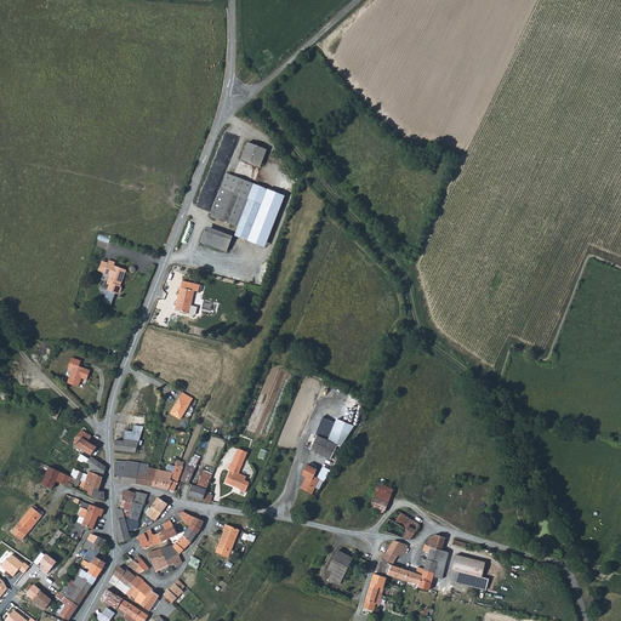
[(248,142),(241,159),(261,167),(267,149),(248,142)]
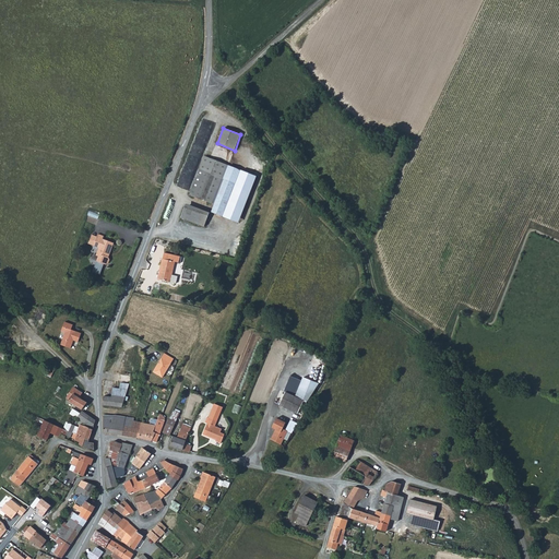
[(204,156),(190,194),(213,204),(223,178),(235,182),(240,170),(204,156)]
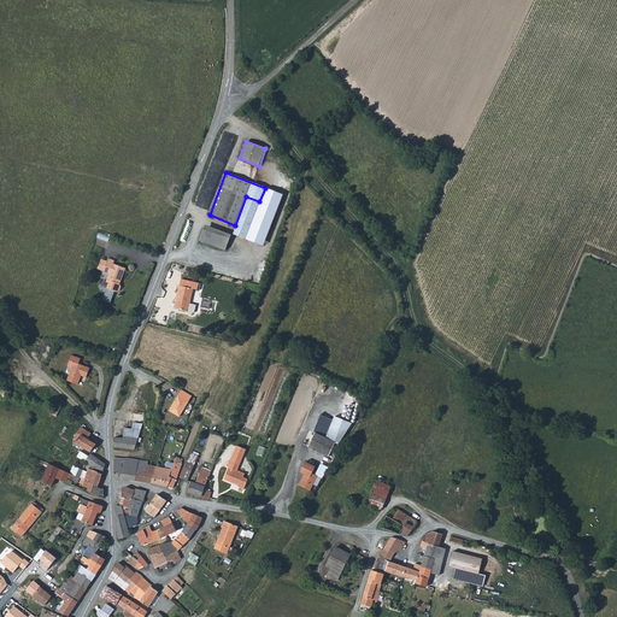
[(204,229),(199,240),(217,247),(225,250),(229,239),(204,229)]
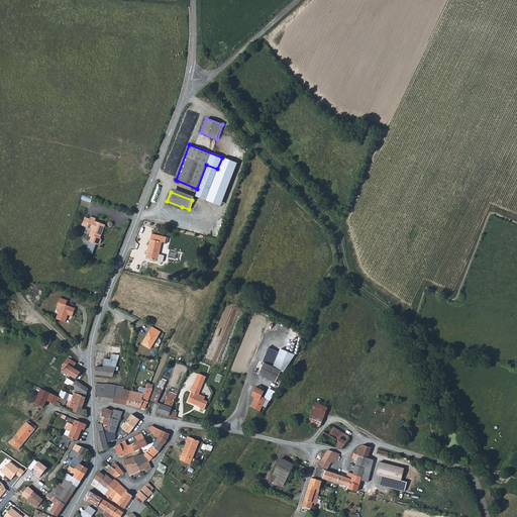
[(95,221),(96,218),(91,216),(86,227),(91,229),(89,236),(91,237),(89,241),(98,244),(100,243),(101,240),(100,238),(105,225),(95,221)]
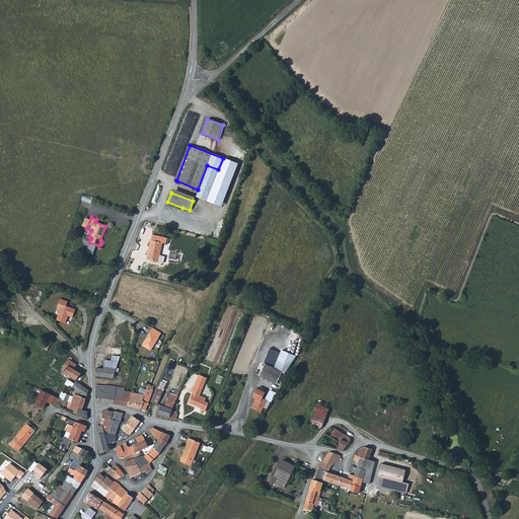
[(162,243),(151,240),(146,260),(157,262),(159,256),(162,243)]
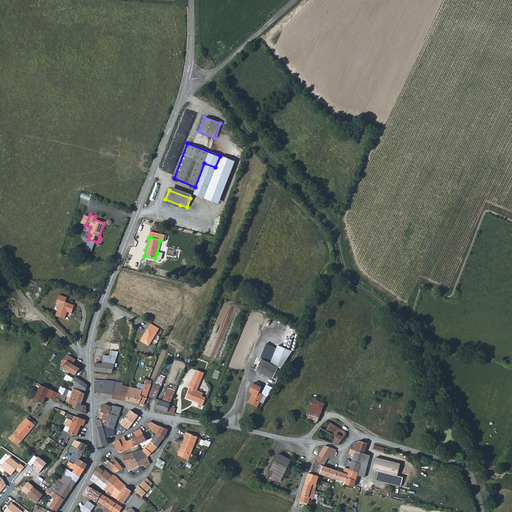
[(60,304),(56,315),(65,319),(67,314),(66,312),(66,311),(72,313),(75,305),(65,302),(67,297),(60,295),(57,303),(60,304)]
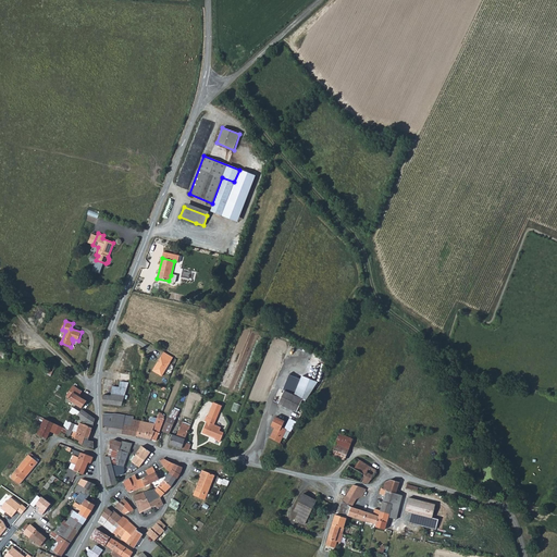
[(173,357),(164,351),(152,370),(162,376),(173,357)]
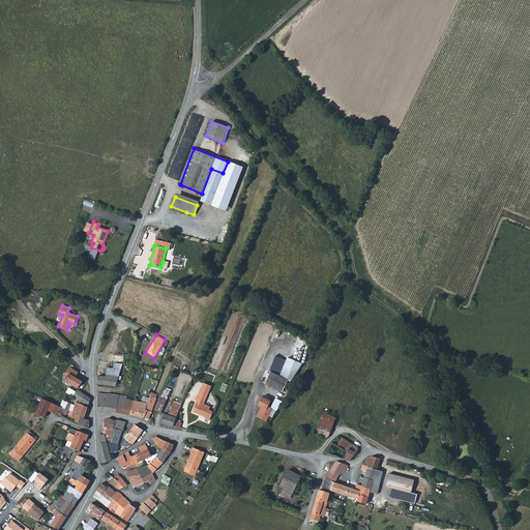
[(282,346),(294,350),(296,344),(284,340),(282,346)]
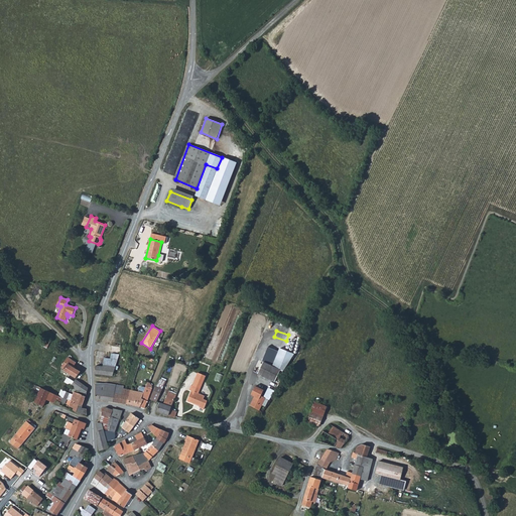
[(269,347),(262,362),(273,367),(279,351),(269,347)]
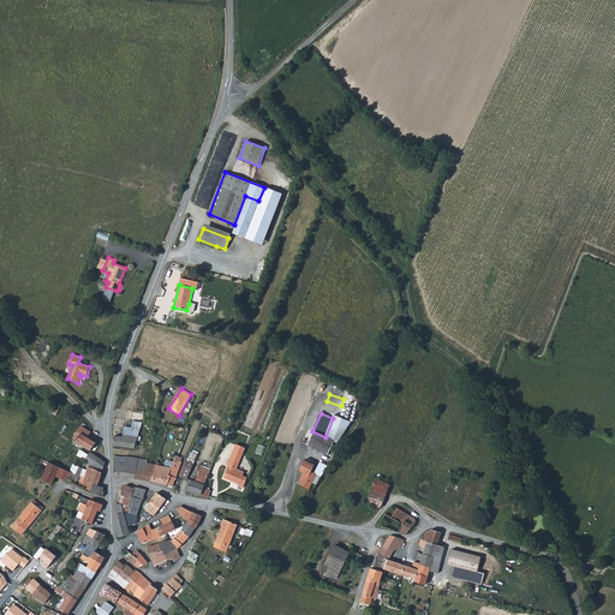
[(326,437),(334,441),(340,443),(352,422),(335,415),(333,418),(326,437)]
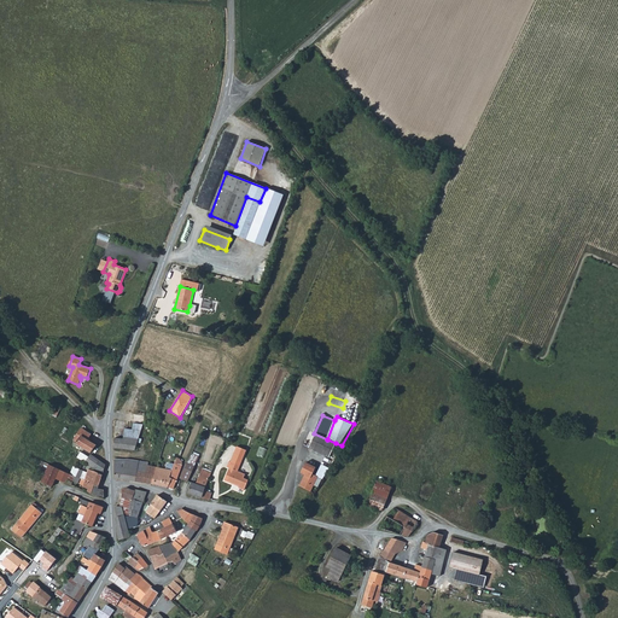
[(86,427),(83,425),(74,439),(77,442),(76,444),(89,453),(95,445),(87,439),(91,435),(85,430),(86,427)]
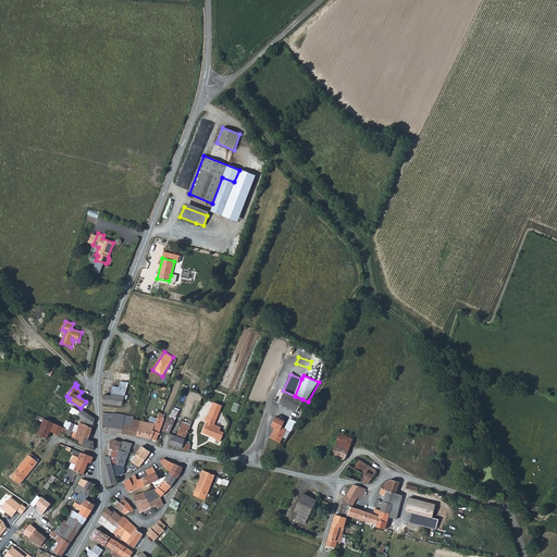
[(111,394),(124,396),(126,388),(112,386),(111,394)]
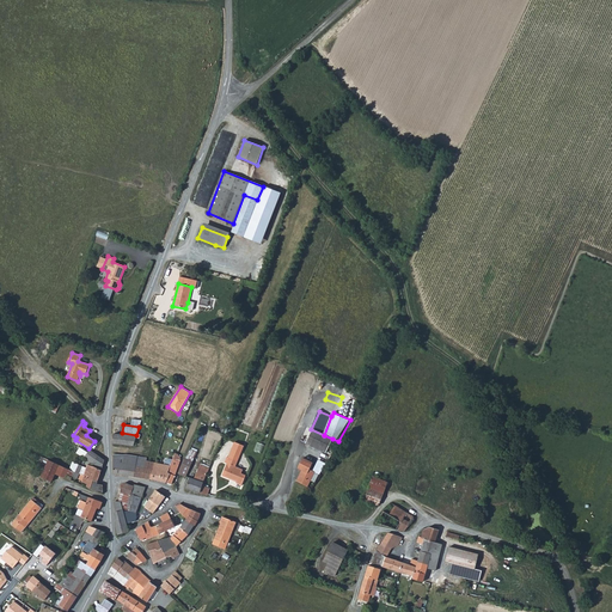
[(141,447),(146,432),(140,429),(135,445),(140,446),(141,447)]
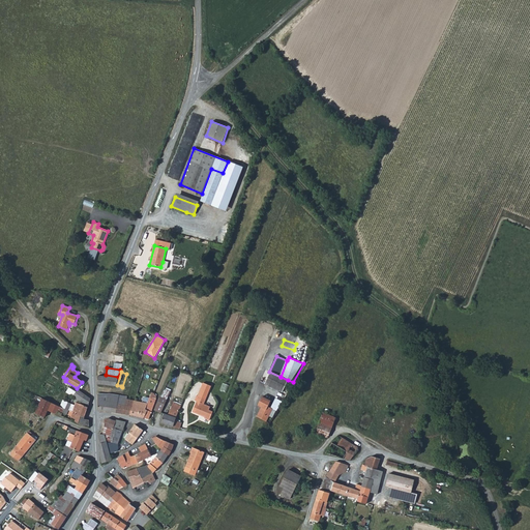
[(270,372),(264,384),(283,391),(288,380),(281,377),(270,372)]
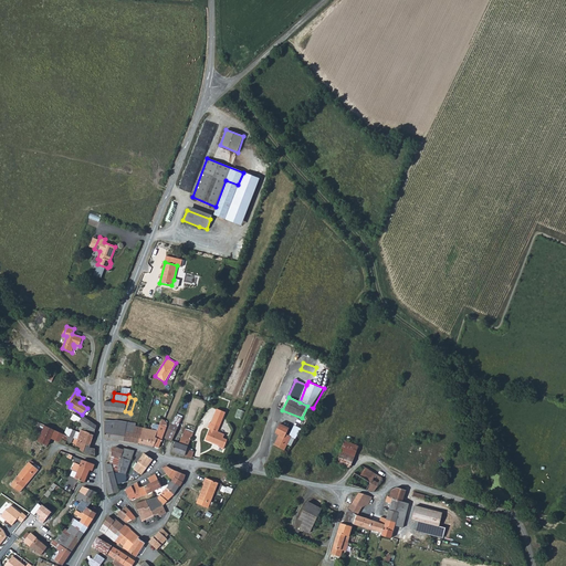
[(104,410),(123,412),(126,402),(113,400),(113,401),(105,401),(104,410)]
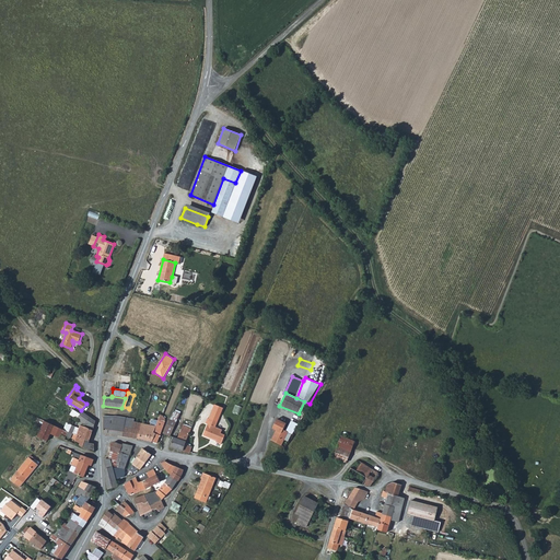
[(70,415),(85,424),(90,417),(86,415),(82,411),(81,413),(73,409),(70,415)]
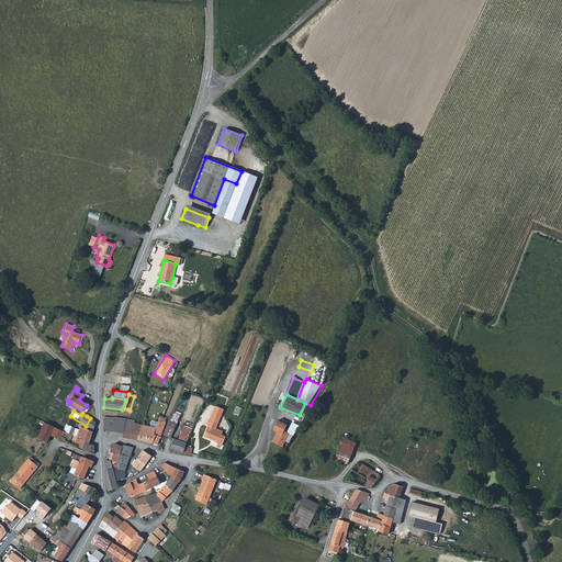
[(104,435),(123,438),(126,422),(126,419),(115,417),(104,417),(104,435)]
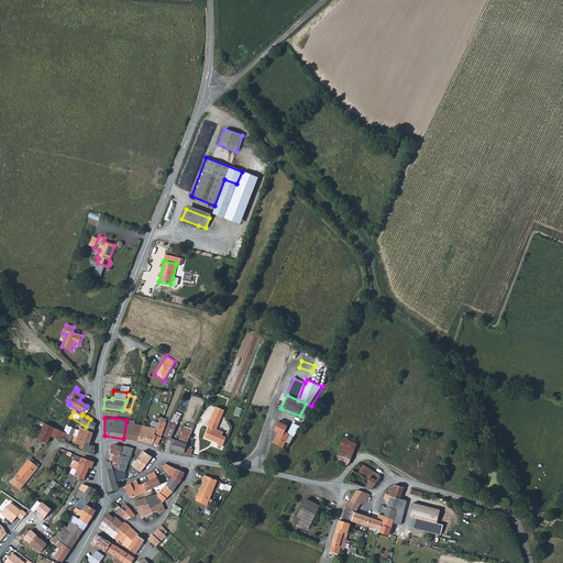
[(97,423),(90,419),(86,427),(89,429),(94,431),(97,423)]
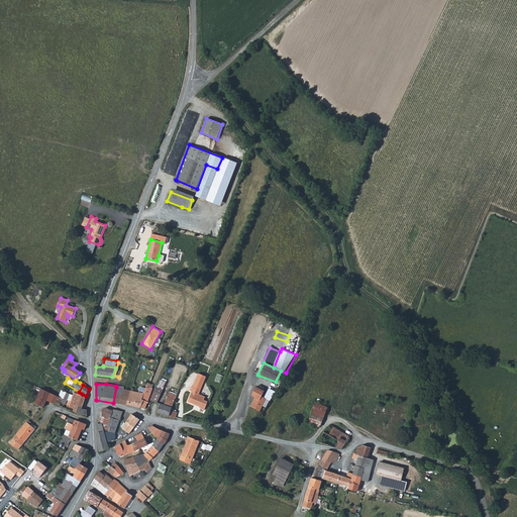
[(192,392),(188,402),(200,407),(200,408),(204,410),(208,402),(204,400),(205,397),(199,394),(201,390),(192,386),(190,391),(192,392)]
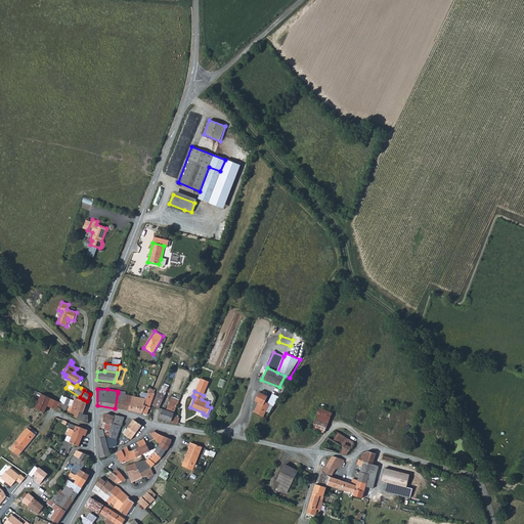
[(159,392),(154,405),(157,406),(160,408),(166,395),(159,392)]
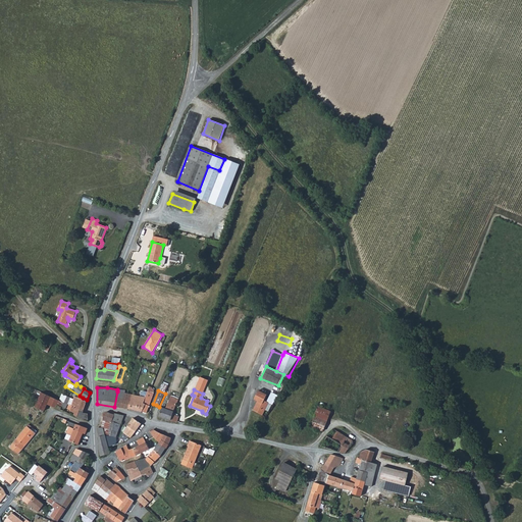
[(253,410),(262,414),(268,403),(264,401),(267,395),(258,390),(254,400),(258,402),(256,406),(255,405),(253,410)]
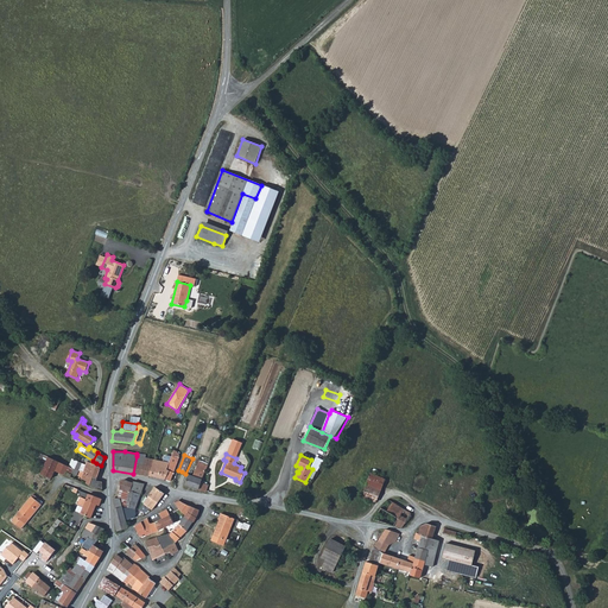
[(133,474),(150,476),(153,460),(145,457),(137,456),(133,474)]
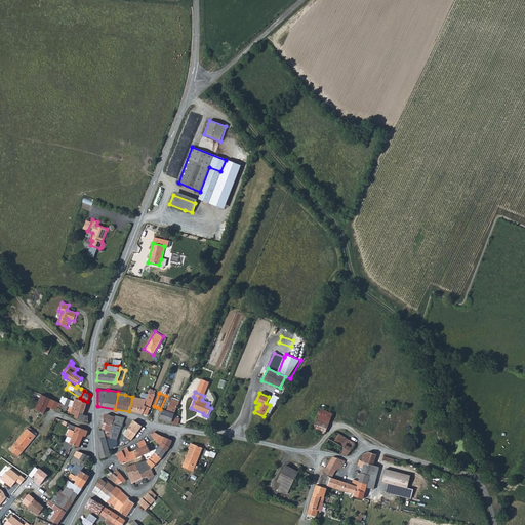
[(247,412),(253,396),(247,394),(241,410),(247,412)]
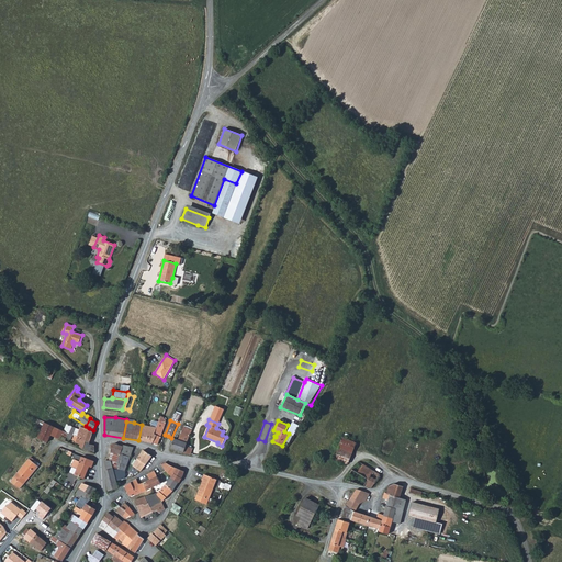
[(47,444),(54,428),(52,427),(44,423),(37,438),(47,444)]
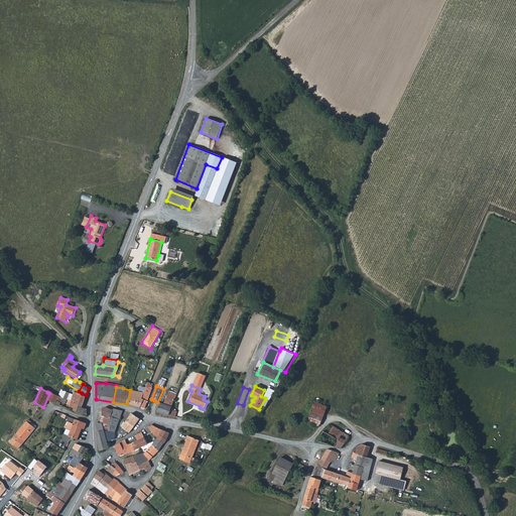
[(140,407),(144,408),(149,395),(143,393),(130,390),(127,404),(140,407)]
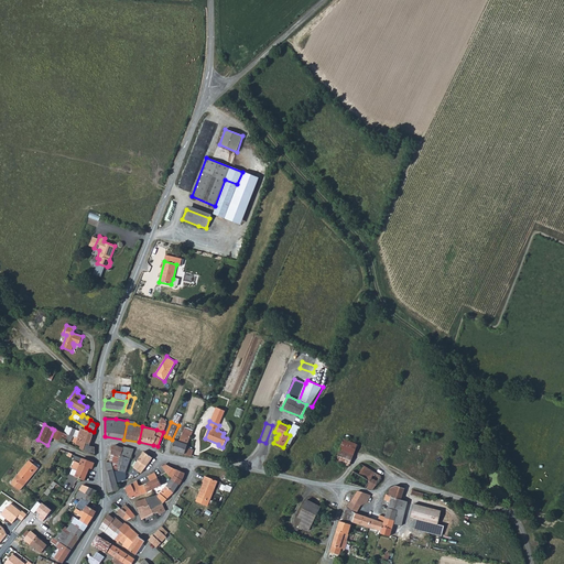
[(87,431),(82,429),(79,431),(72,427),(68,435),(69,435),(68,440),(71,441),(71,443),(80,446),(79,448),(86,452),(86,453),(95,456),(95,447),(89,446),(94,434),(87,431)]
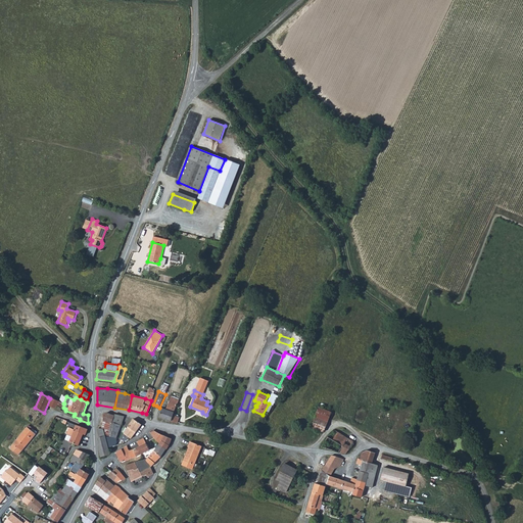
[(165,410),(161,409),(159,417),(169,420),(168,420),(171,421),(173,415),(179,400),(171,397),(165,410)]
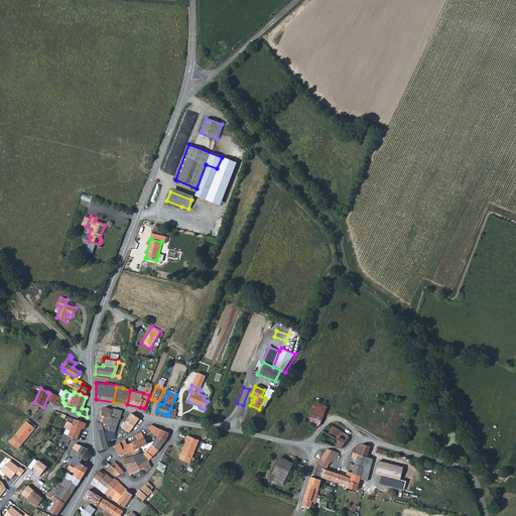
[(311,411),(323,416),(327,407),(314,401),(310,411),(311,411)]
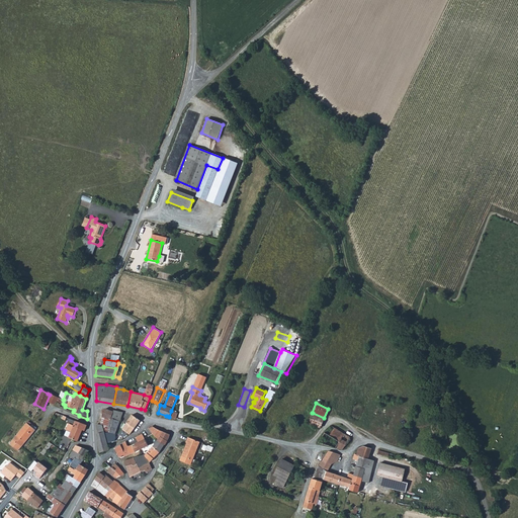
[(119,421),(122,413),(117,412),(113,410),(113,411),(111,418),(119,421)]
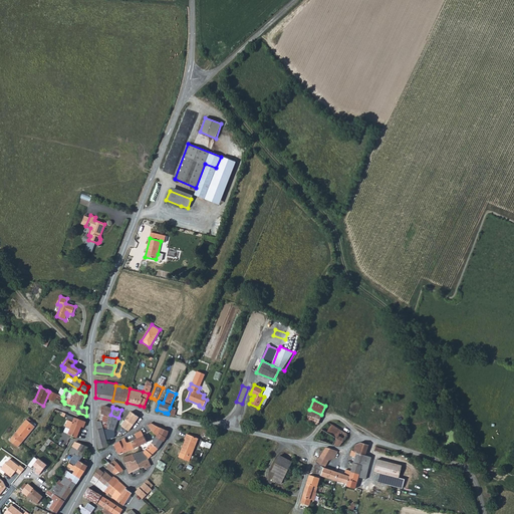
[(170,408),(168,414),(174,416),(175,416),(177,410),(170,408)]
